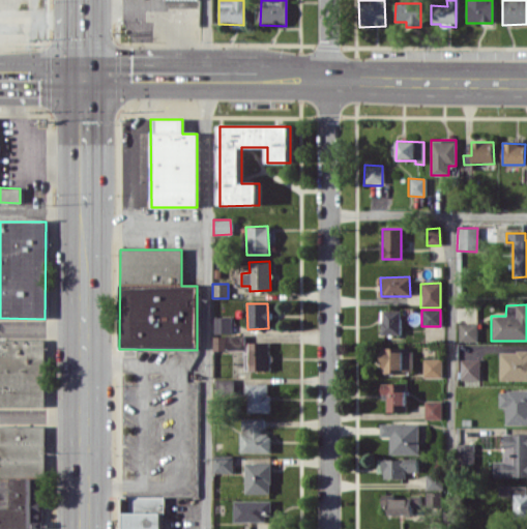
[(399,311),(380,311),(380,334),(400,334),(399,311)]
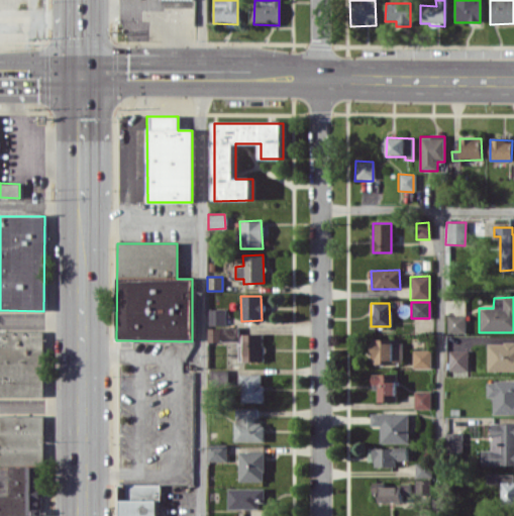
[(224,309),(207,309),(207,325),(224,325),(224,309)]
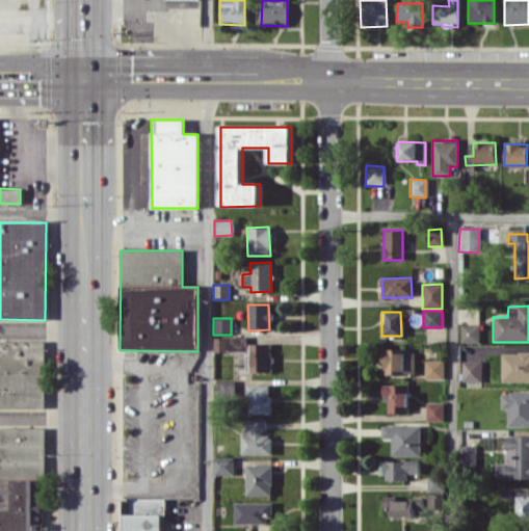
[(477,324),(458,324),(459,343),(477,343),(477,324)]
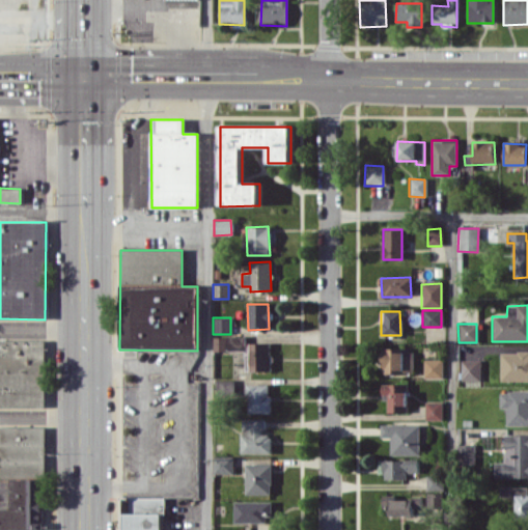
[(243,336),(212,337),(213,352),(244,352),(243,336)]
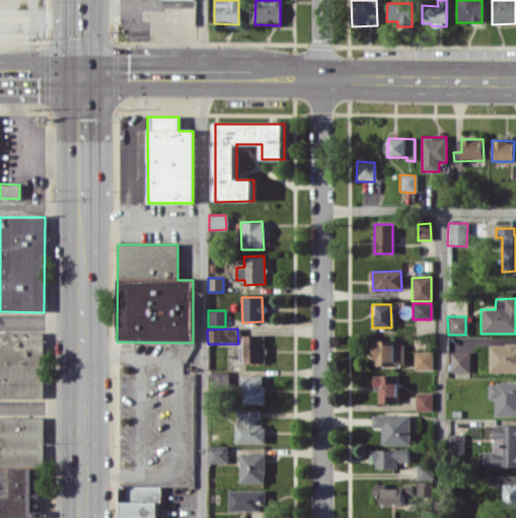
[(0,398),(42,399),(43,333),(0,331),(0,398)]
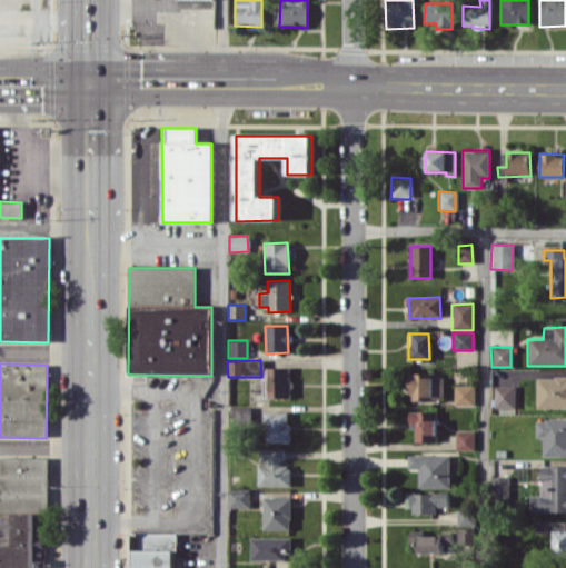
[(288,398),(288,368),(265,368),(265,388),(266,388),(266,398),(288,398)]
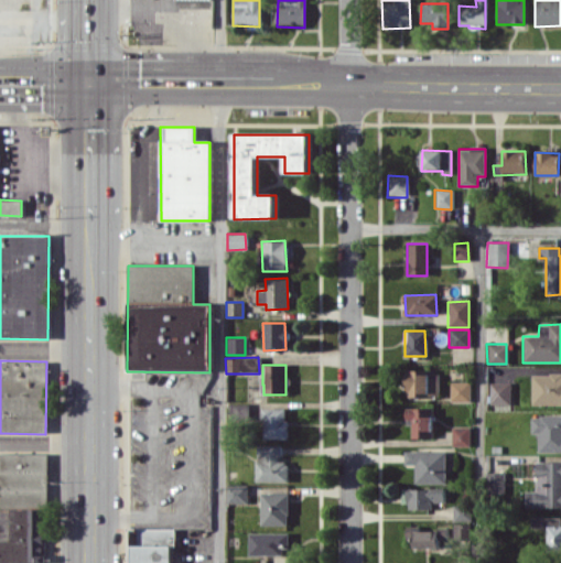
[(438,371),(405,371),(406,398),(438,397),(438,371)]
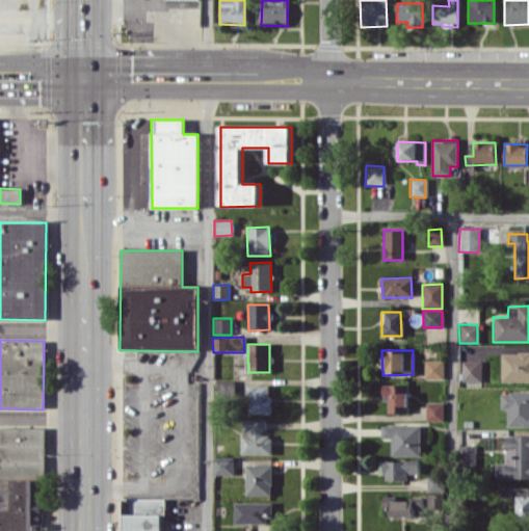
[(500,382),(528,382),(528,352),(500,352),(500,382)]
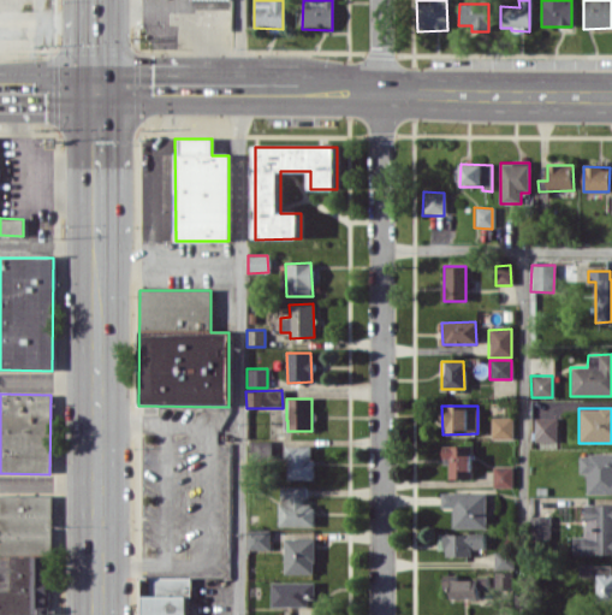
[(489,439),(511,439),(511,417),(489,418),(489,439)]
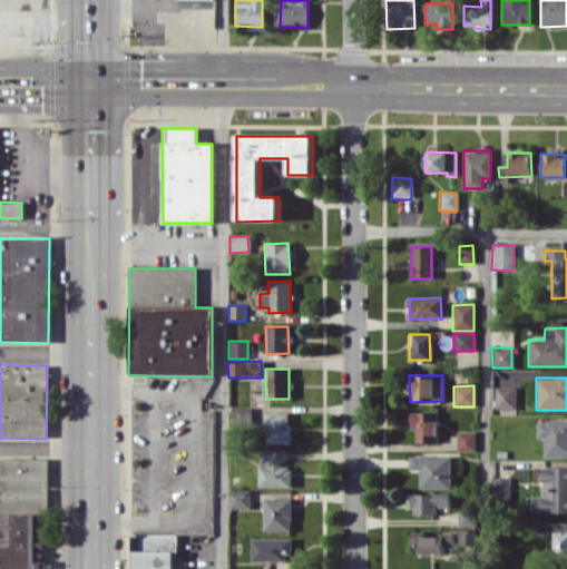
[(494,410),(516,410),(515,386),(494,388),(494,410)]
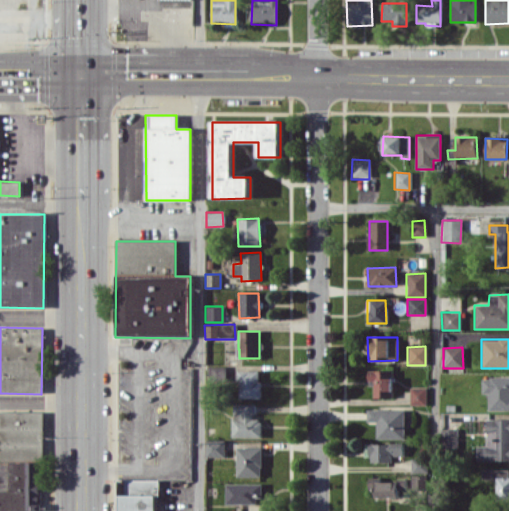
[(207,381),(223,381),(224,367),(208,366),(207,381)]
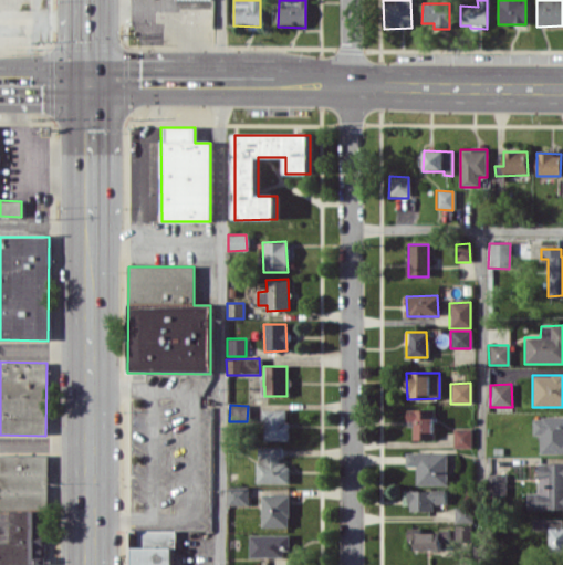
[(287,441),(287,410),(261,410),(260,440),(287,441)]
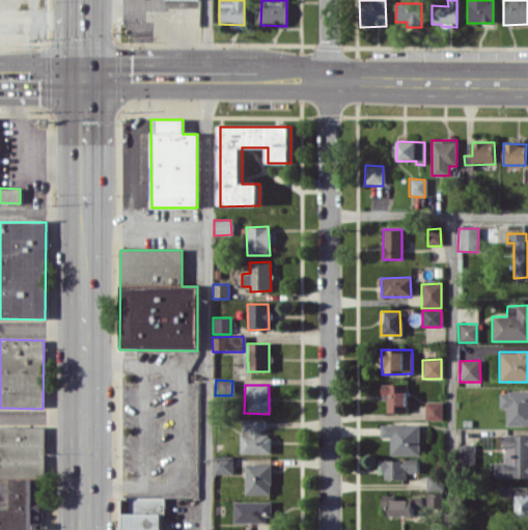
[(406,385),(381,385),(381,400),(386,400),(386,413),(406,413),(406,385)]
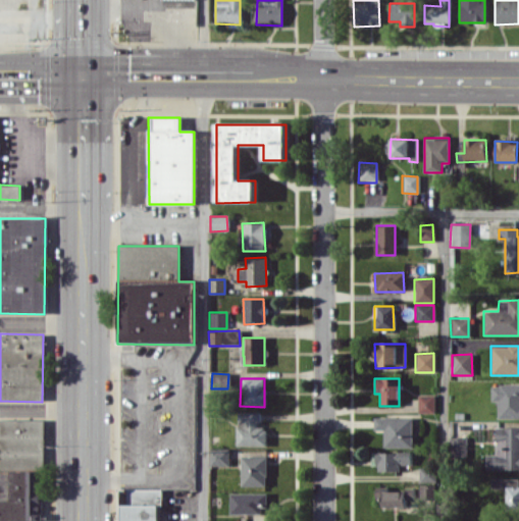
[(497,418),(518,418),(518,384),(490,385),(490,402),(497,402),(497,418)]
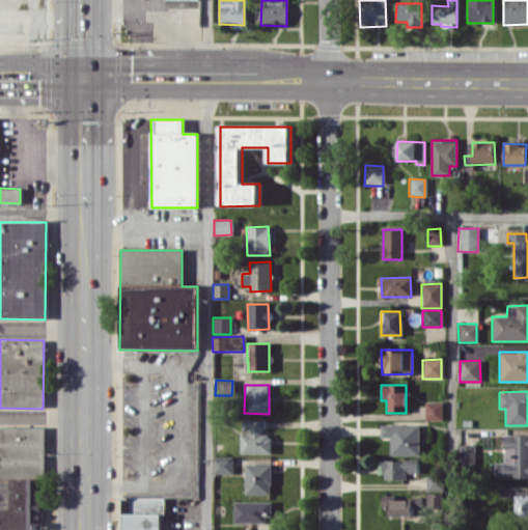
[(441,402),(424,402),(423,421),(441,421),(441,402)]
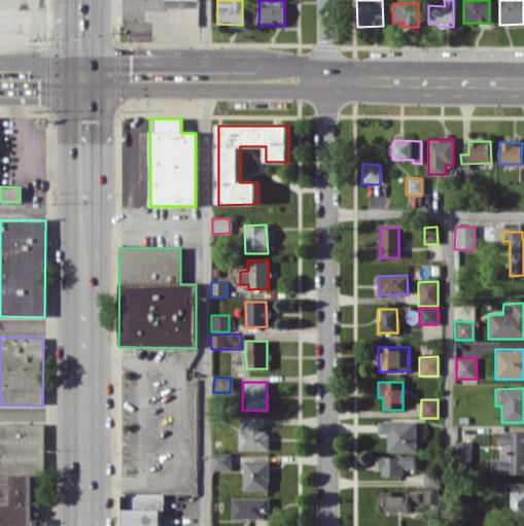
[(238,450),(268,451),(268,432),(260,432),(260,416),(239,416),(238,450)]
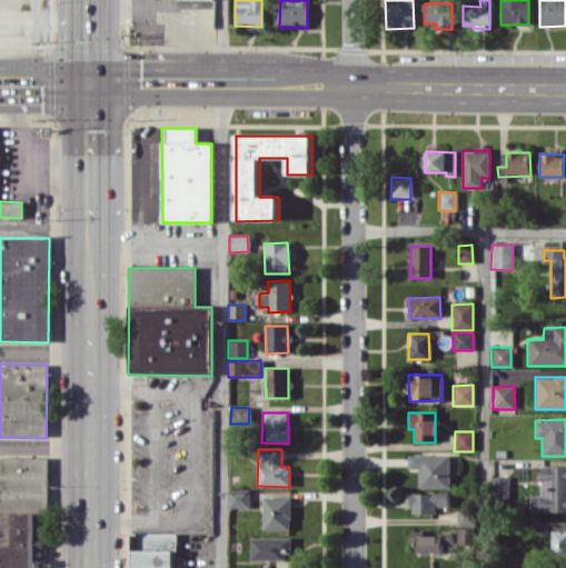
[(448,488),(448,456),(406,455),(406,469),(417,469),(417,488),(448,488)]
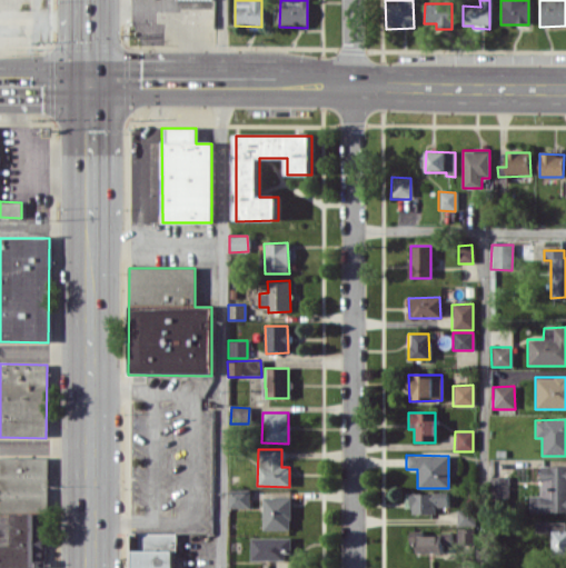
[(42,567),(43,511),(47,511),(47,458),(0,458),(0,511),(8,512),(8,545),(0,545),(0,567),(42,567)]
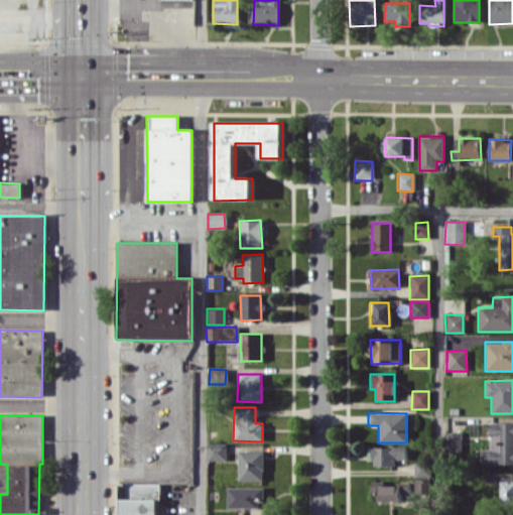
[(512,422),(489,422),(489,451),(479,451),(480,464),(512,464),(512,422)]
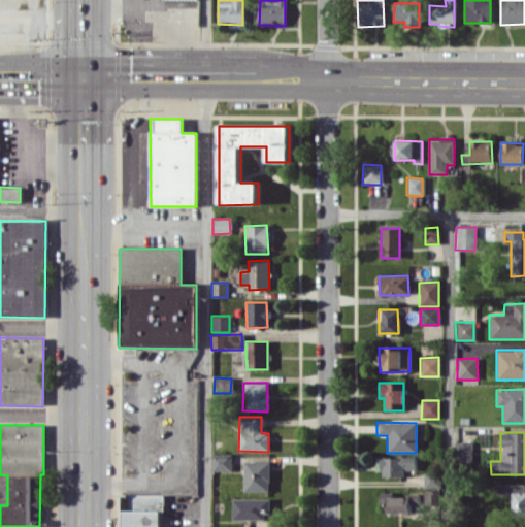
[(470,442),(455,442),(455,462),(470,462),(470,442)]
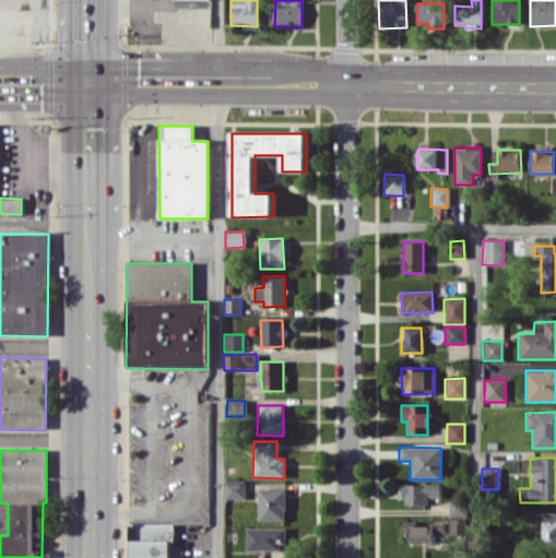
[(223,499),(244,500),(245,482),(223,481),(223,499)]
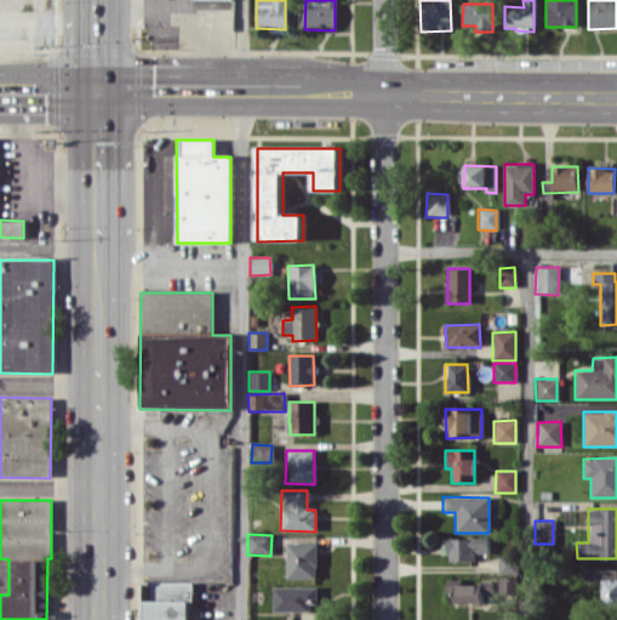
[(472,559),(472,553),(487,555),(487,539),(440,539),(440,558),(472,559)]
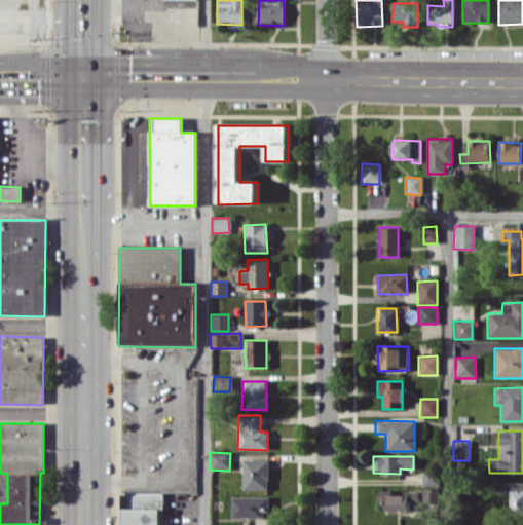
[(267,490),(268,460),(241,460),(241,490),(267,490)]
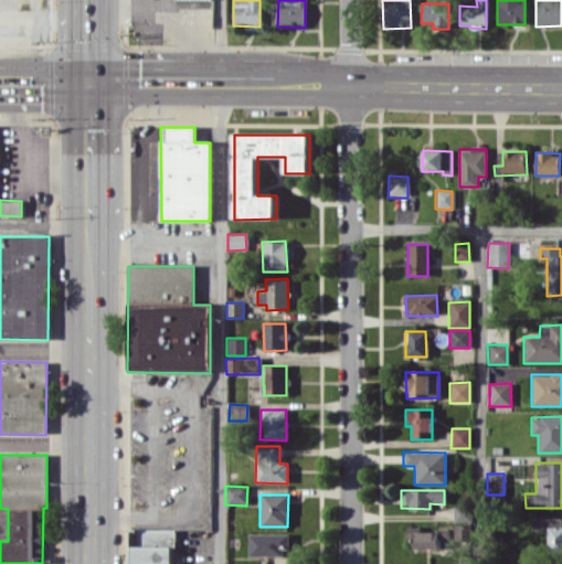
[(452,522),(470,522),(470,507),(452,507),(452,522)]
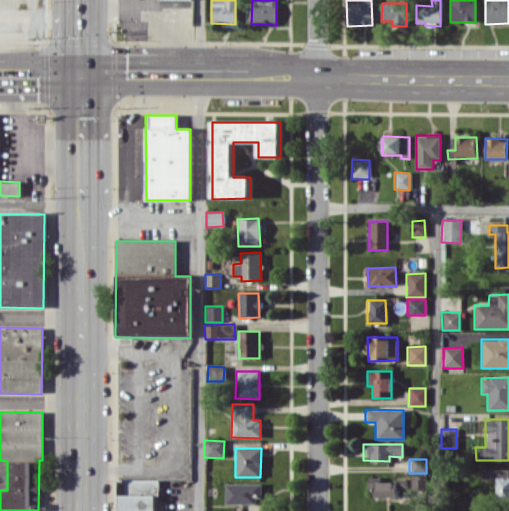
[(503,478),(503,470),(481,470),(481,478),(503,478)]
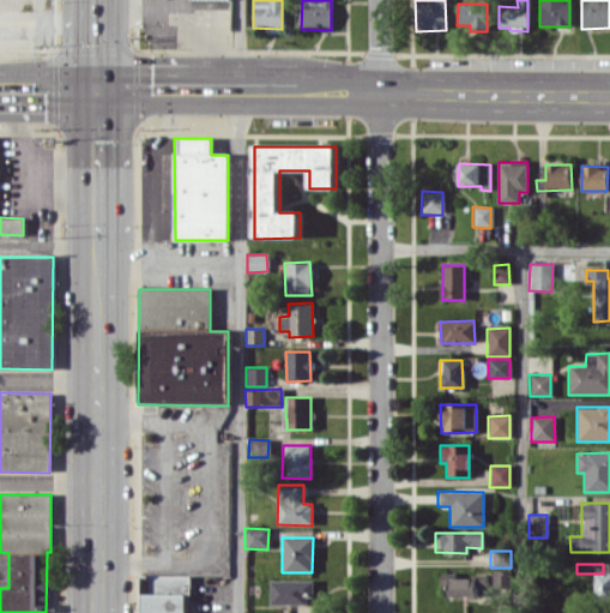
[(508,588),(509,571),(491,571),(491,587),(508,588)]
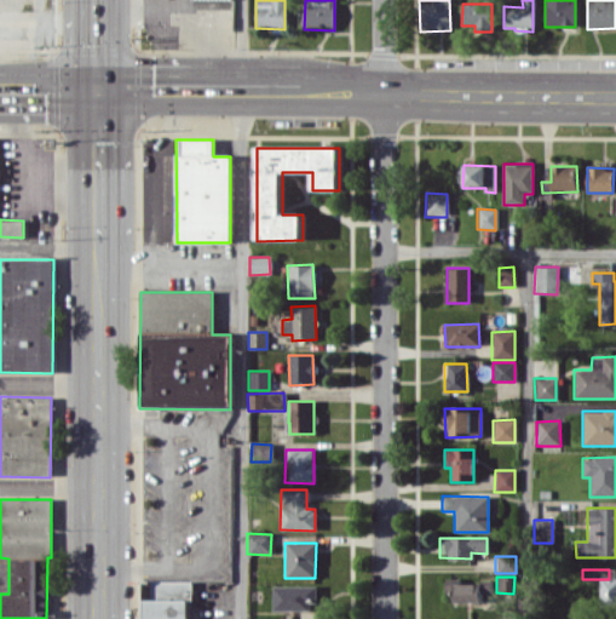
[(615,578),(600,579),(602,607),(615,606),(615,578)]
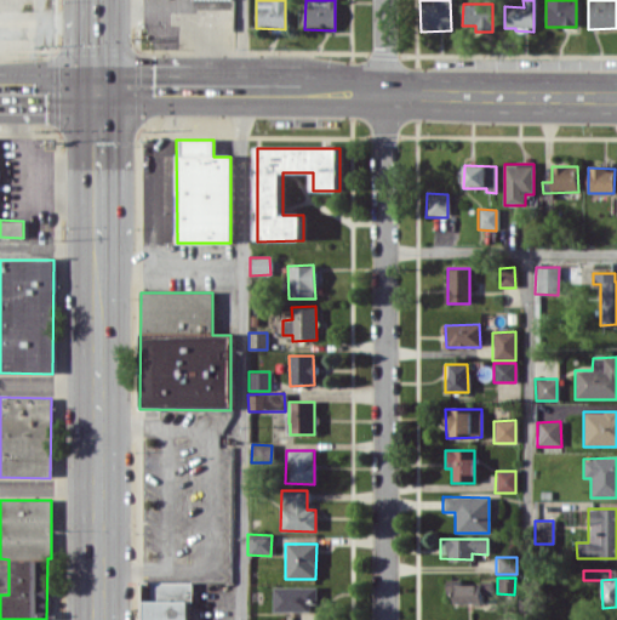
[(480,604),(481,595),(490,595),(490,584),(458,584),(458,580),(445,580),(445,593),(453,593),(452,603),(480,604)]
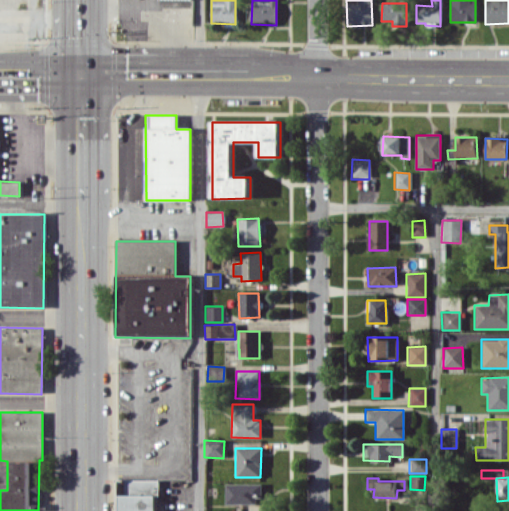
[(155,510),(156,480),(118,480),(117,510),(155,510)]
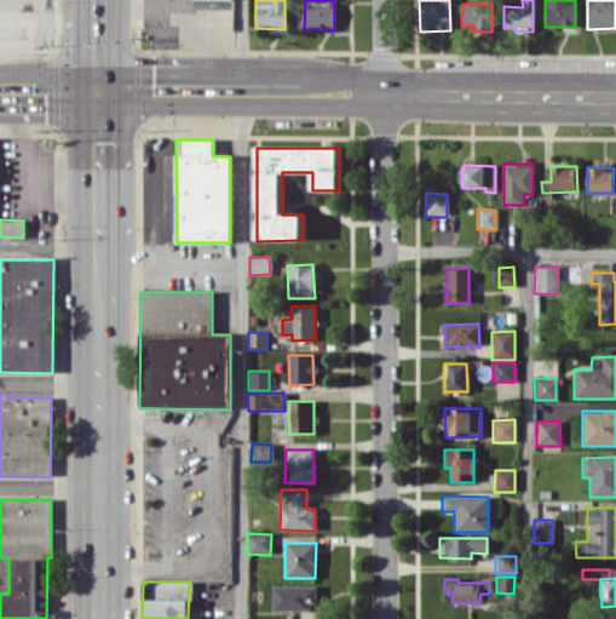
[(315,586),(272,586),(271,611),(308,612),(308,602),(315,602),(315,586)]
